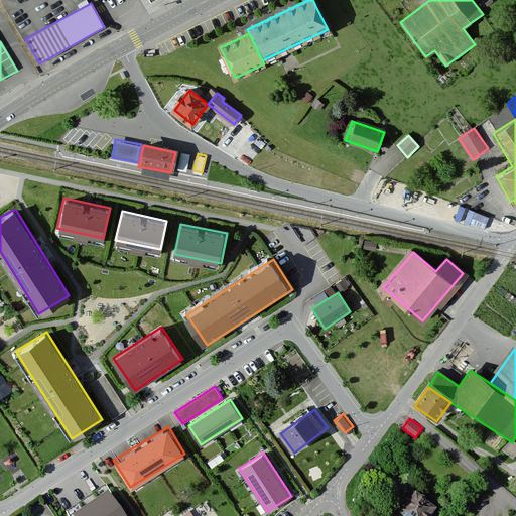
[(123,515),(108,493),(74,515),(123,515)]
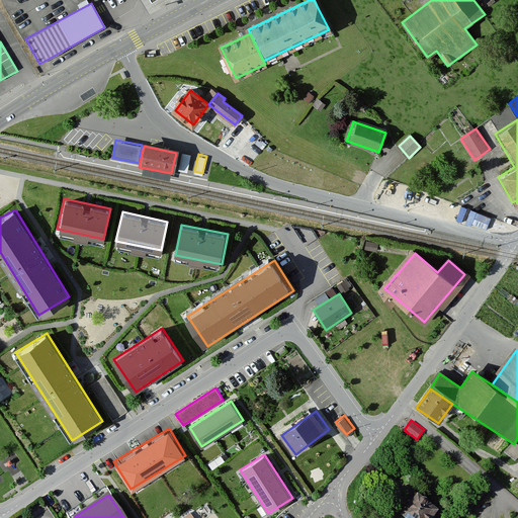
[(416,496),(400,517),(436,517),(440,513),(416,496)]
